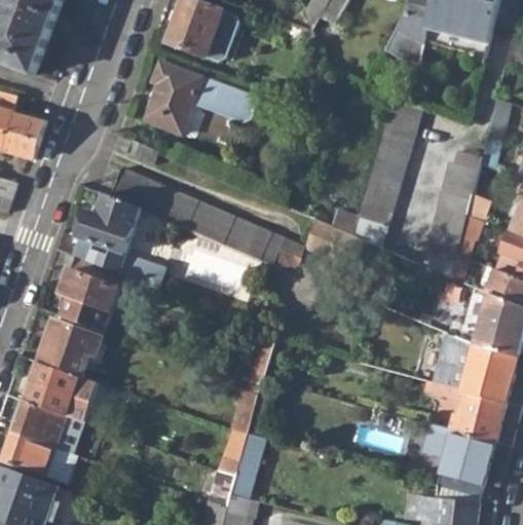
[(0,62),(34,74),(62,0),(0,0),(0,62)]
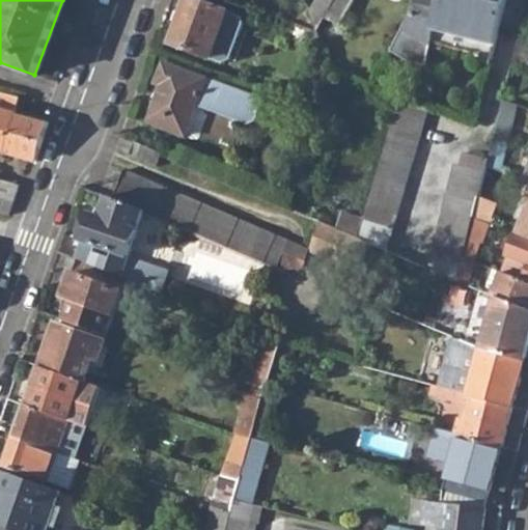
[(223,10),(197,0),(184,0),(169,42),(207,56),(210,50),(222,15),(223,10)]
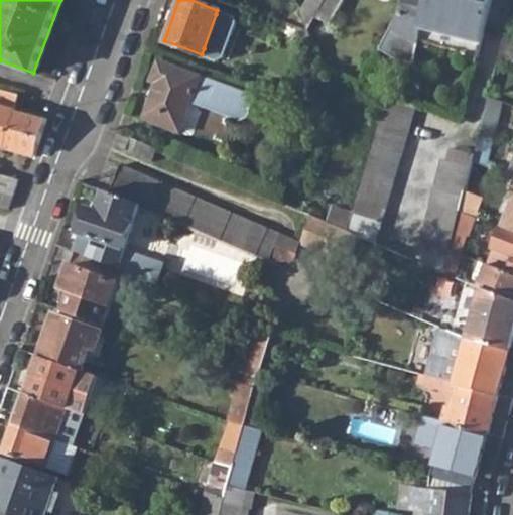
[(304,0),(300,9),(308,28),(314,16),(323,0),(304,0)]
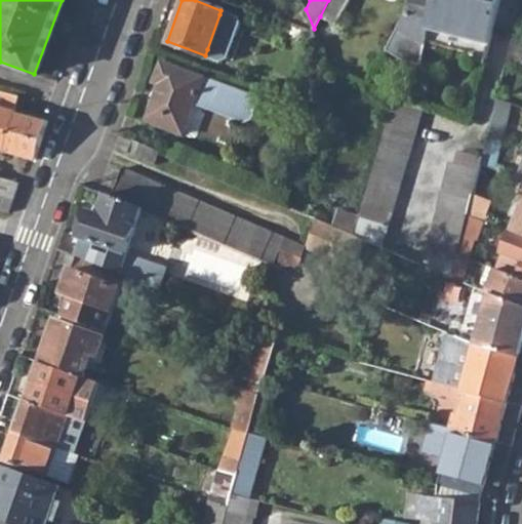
[(328,0),(320,16),(335,26),(349,0),(328,0)]
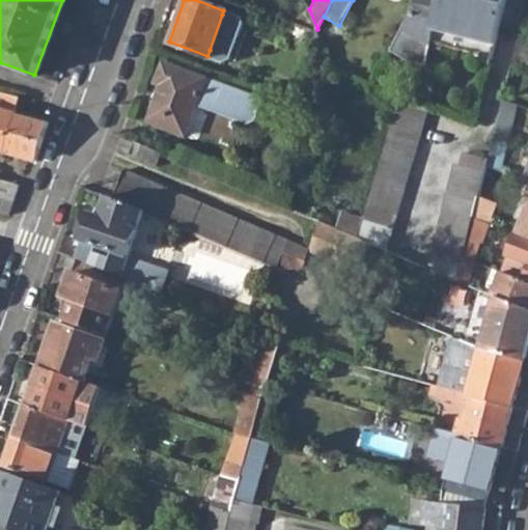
[(415,0),(384,58),(400,67),(420,74),(428,38),(491,55),(504,0),(415,0)]
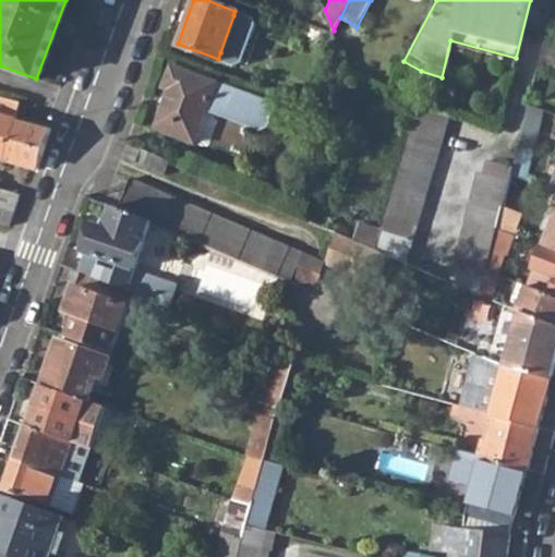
[(233,15),(220,52),(218,59),(229,62),(239,59),(251,24),(248,15),(234,11),(233,15)]
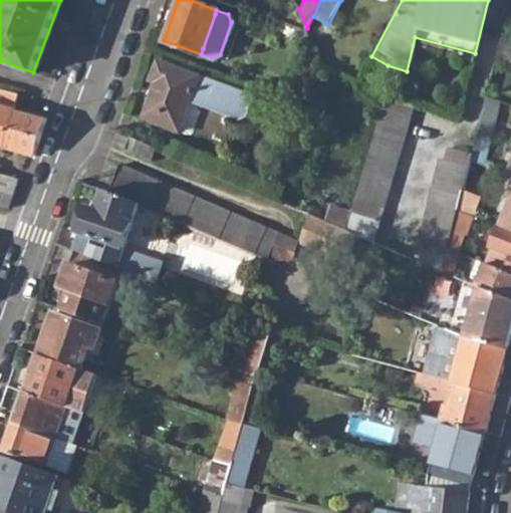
[(253,94),(158,60),(151,79),(159,82),(152,100),(148,99),(142,116),(179,131),(190,100),(239,118),(246,114),(253,94)]
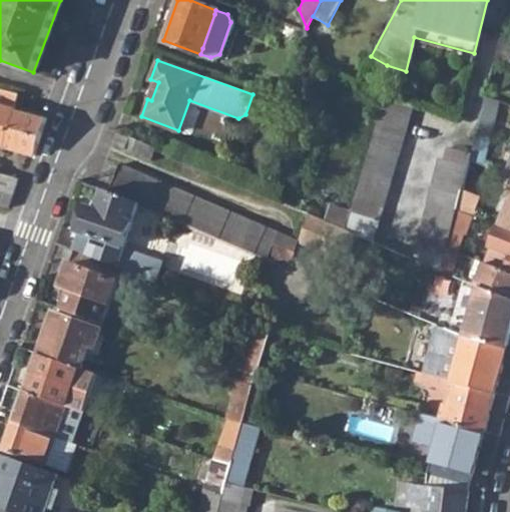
[(0,143),(4,144),(16,107),(12,105),(17,91),(0,85),(0,143)]
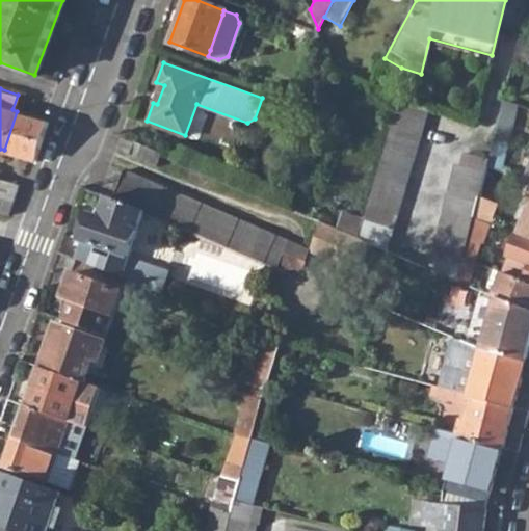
[(494,133),(507,139),(518,101),(503,95),(494,133)]
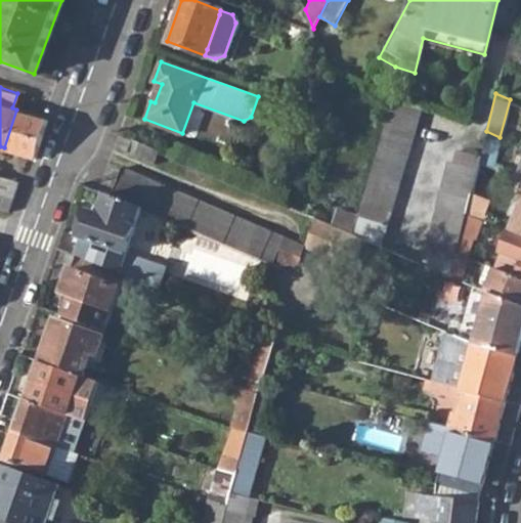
[(357,238),(377,246),(423,104),(394,94),(348,234),(357,238)]
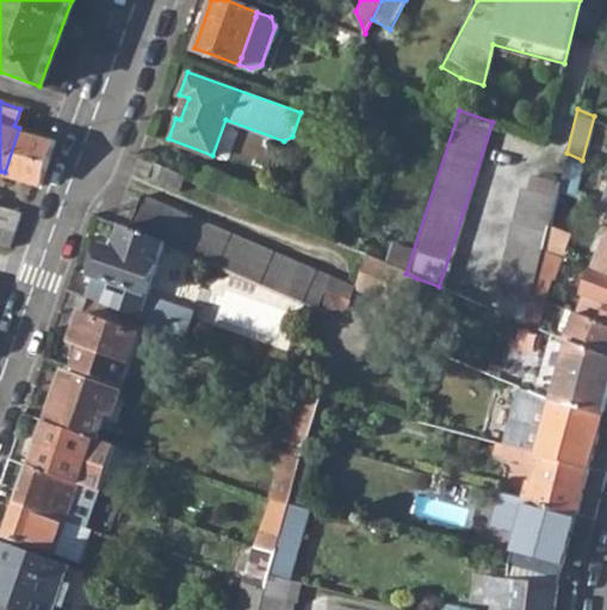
[(5,172),(38,184),(53,140),(19,128),(5,172)]
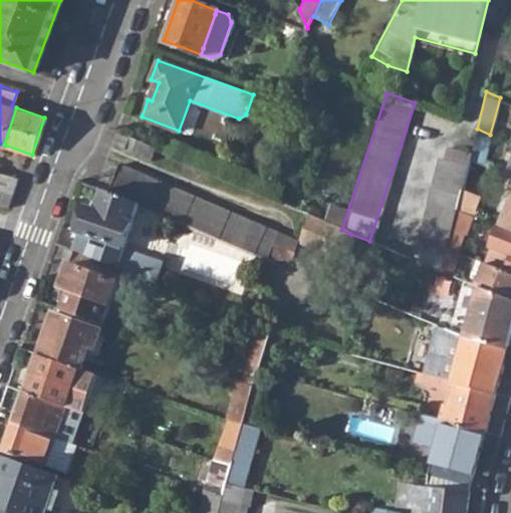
[(121,150),(149,162),(155,148),(128,137),(121,150)]
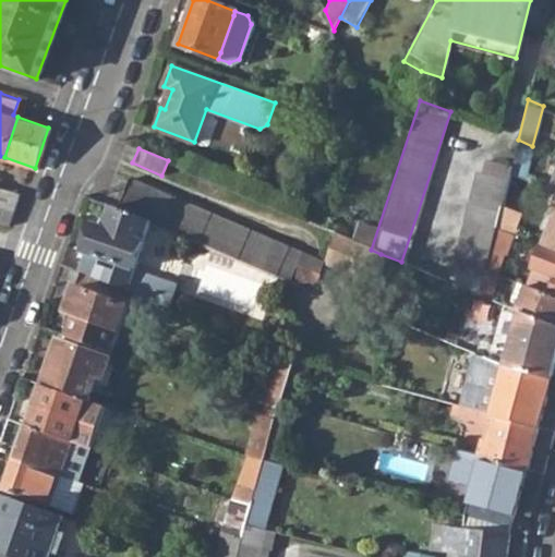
[(445,279),(480,293),(485,267),(496,225),(510,170),(513,162),(485,156),(482,171),(473,169),(445,279)]
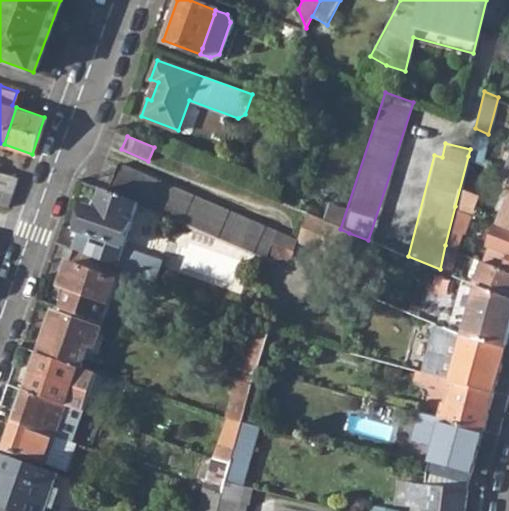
[(137,205),(285,267),(296,240),(117,164),(107,192),(137,205)]
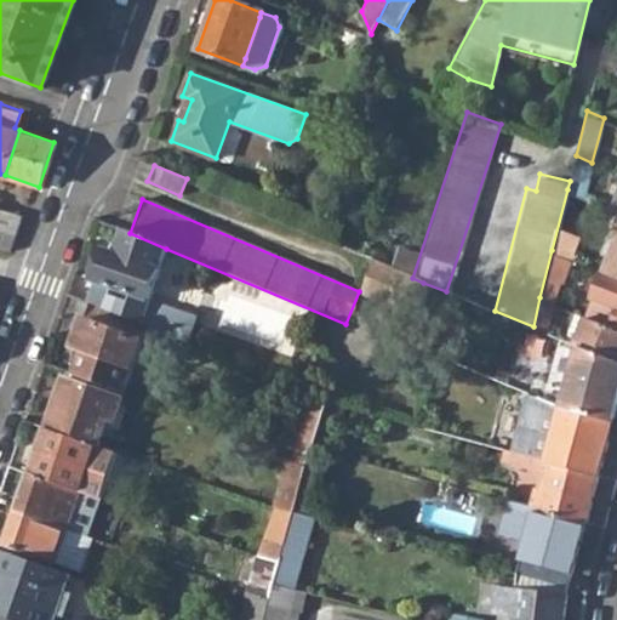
[(0,246),(7,249),(20,214),(0,206),(0,246)]
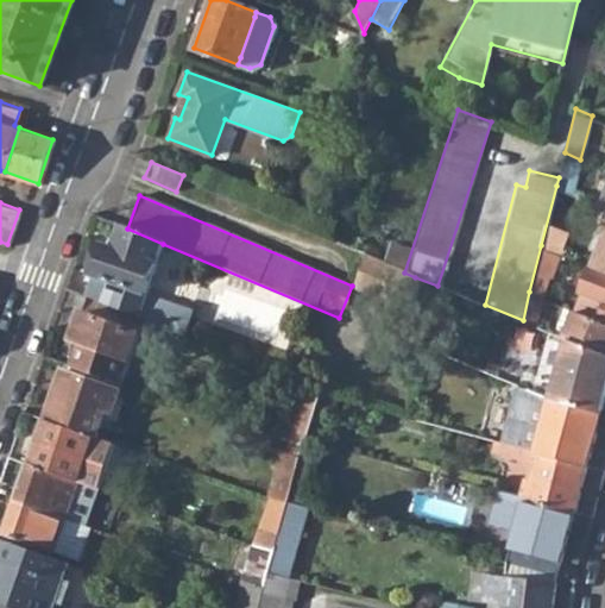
[(144,293),(163,244),(127,229),(121,226),(113,249),(102,245),(92,275),(144,293)]
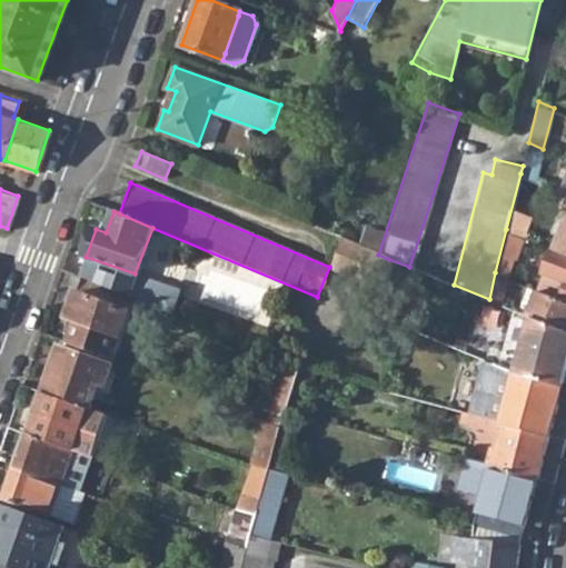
[(565,222),(555,249),(564,253),(565,253),(565,222)]
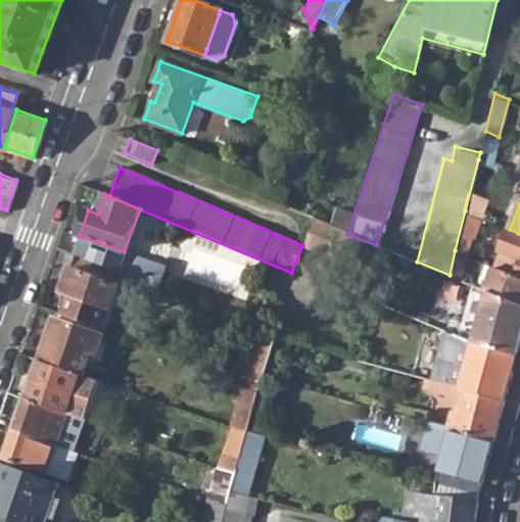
[(455,250),(467,255),(477,216),(465,210),(455,250)]
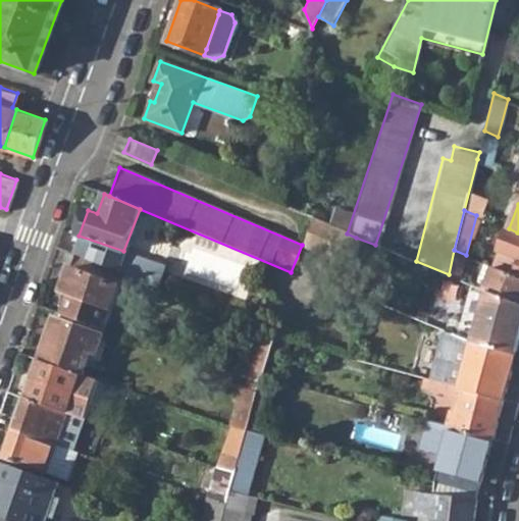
[(303,242),(347,260),(356,238),(347,233),(312,219),(303,242)]
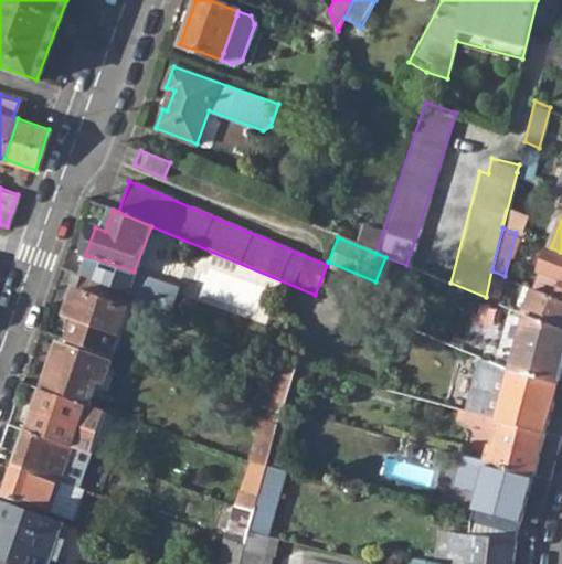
[(561,252),(560,252),(545,288),(561,295),(561,252)]
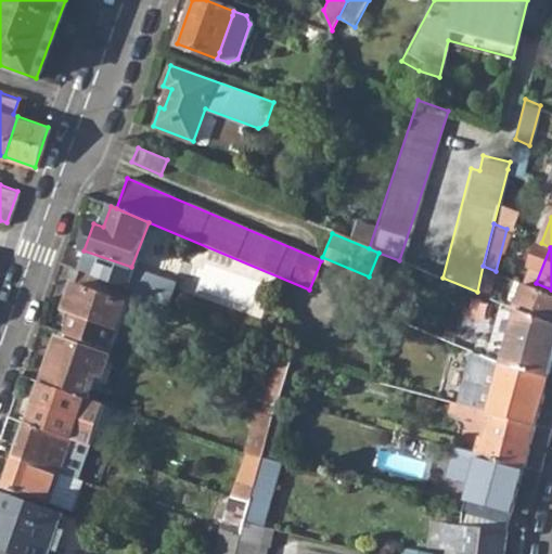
[(63,333),(108,348),(115,330),(125,334),(127,327),(117,324),(129,291),(77,270),(63,307),(72,310),(63,333)]
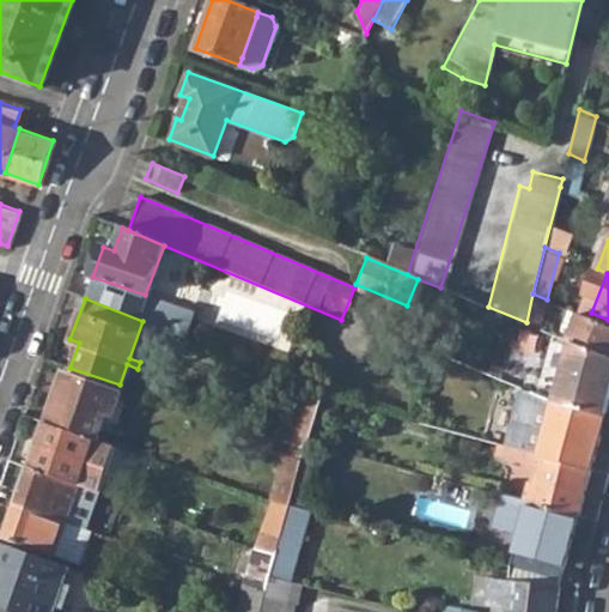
[(163,300),(154,319),(187,332),(195,313),(163,300)]
